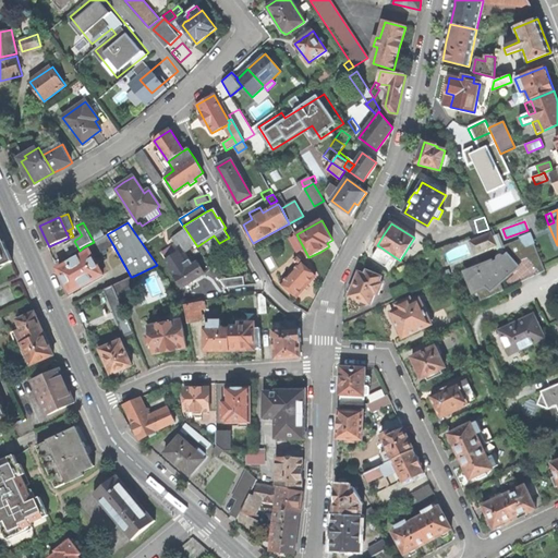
[(0,266),(13,262),(4,242),(0,230),(0,266)]
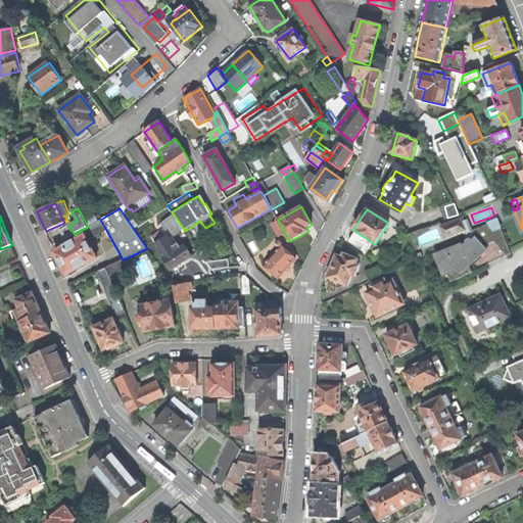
[(173,216),(164,221),(174,234),(182,229),(173,216)]
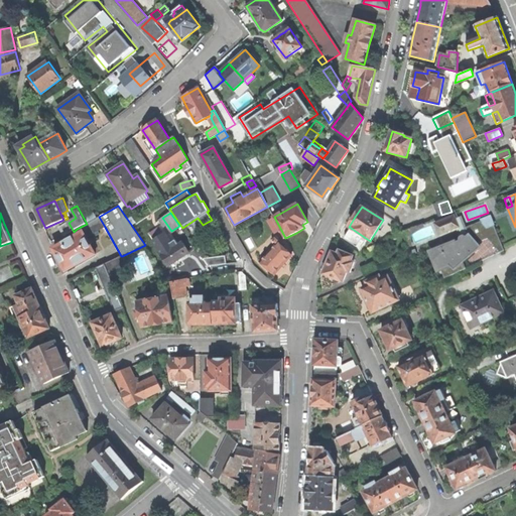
[(435,224),(439,234),(458,227),(454,216),(435,224)]
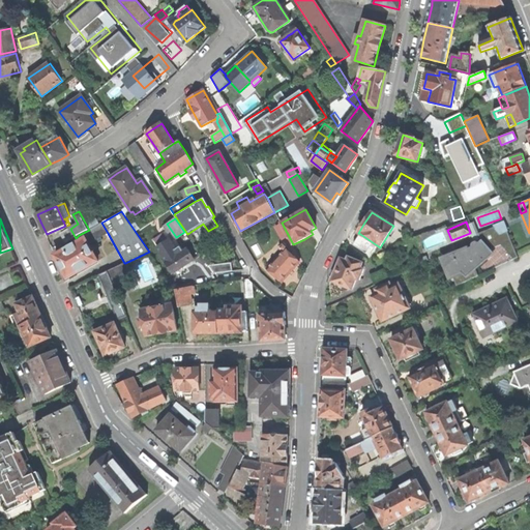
[(85,239),(88,243),(108,233),(101,223),(89,230),(79,235),(82,240),(85,239)]
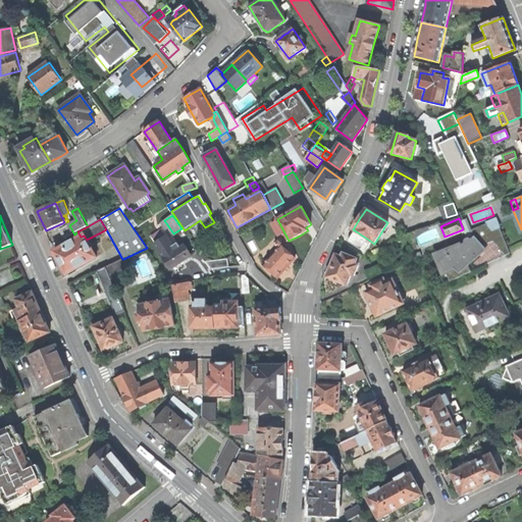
[(161,222),(170,237),(173,233),(164,220),(161,222)]
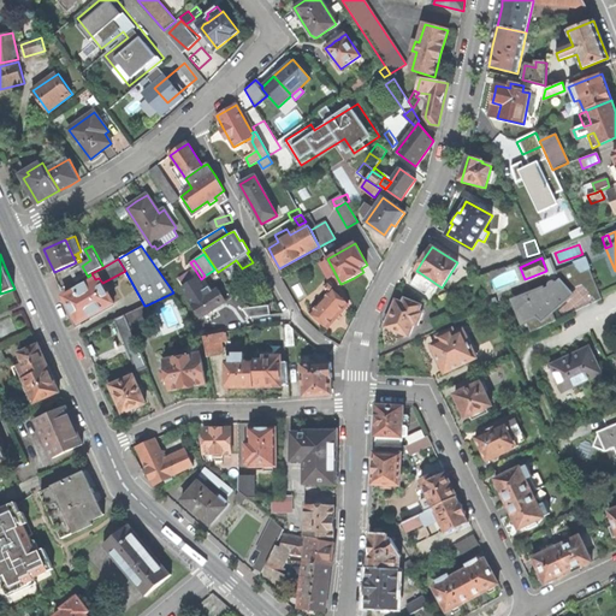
[(88,277),(82,266),(71,272),(77,283),(88,277)]
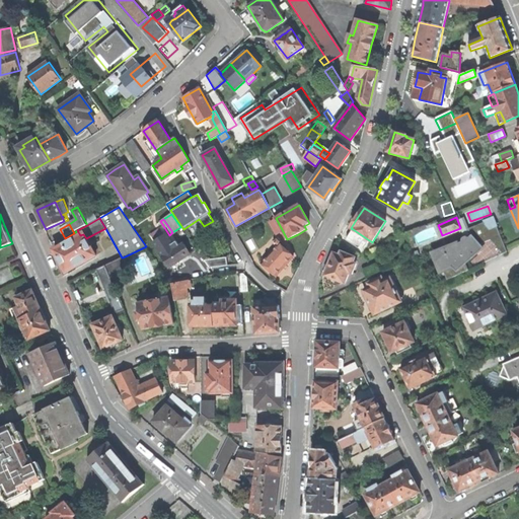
[(410,230),(413,243),(440,238),(437,225),(410,230)]
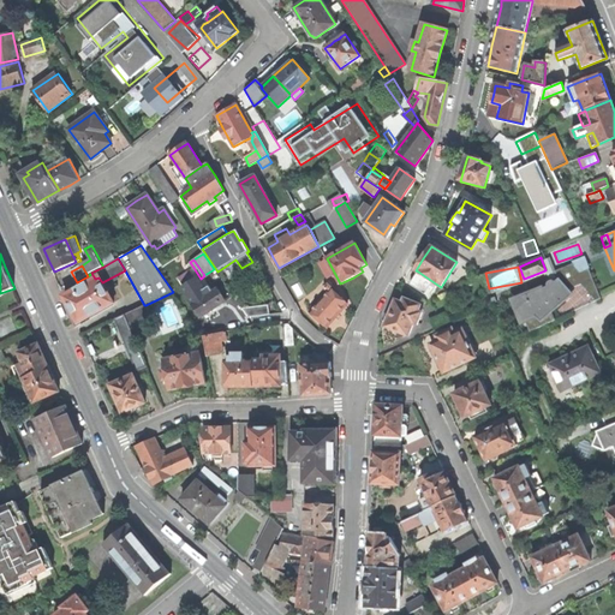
[(410,285),(424,294),(430,286),(435,288),(437,285),(418,272),(410,285)]
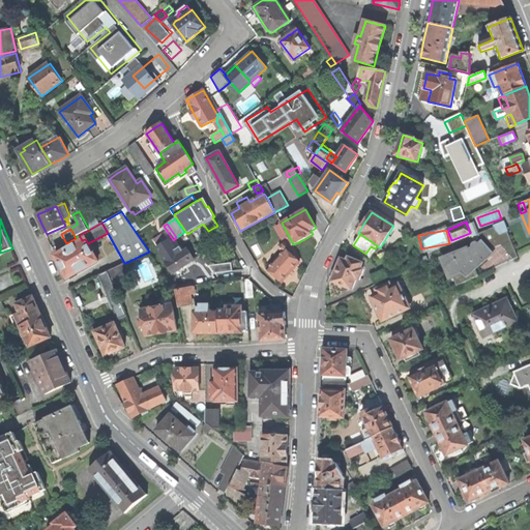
[(60,264),(65,274),(77,269),(78,272),(97,261),(88,243),(85,239),(82,240),(77,243),(69,246),(65,251),(56,256),(60,264)]
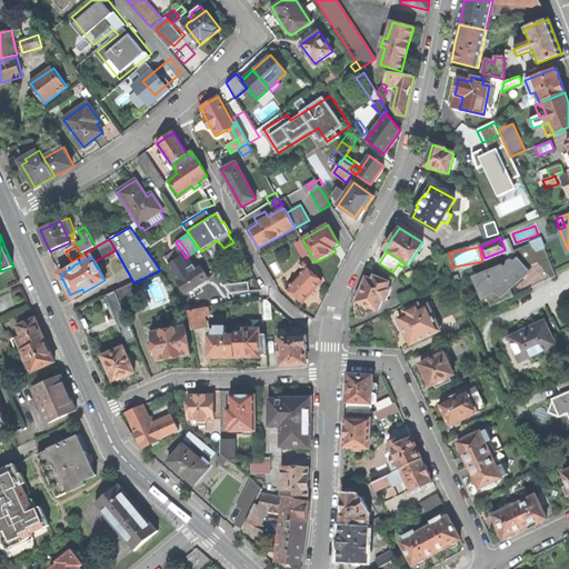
[(168,266),(175,275),(181,270),(187,277),(191,273),(180,257),(168,266)]
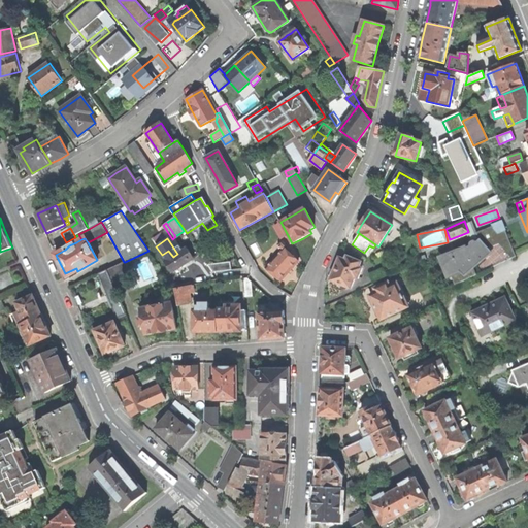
[(440,257),(449,278),(464,272),(466,275),(479,265),(493,252),(483,238),(480,240),(477,239),(474,239),(472,242),(472,244),(469,246),(468,244),(440,257)]
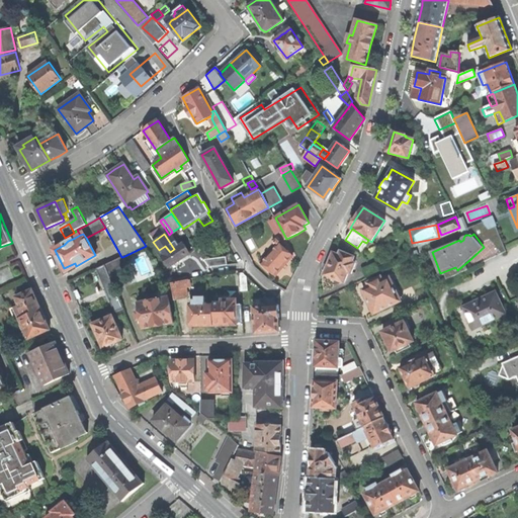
[(159,250),(169,266),(190,253),(187,249),(183,244),(174,249),(170,252),(165,246),(159,250)]
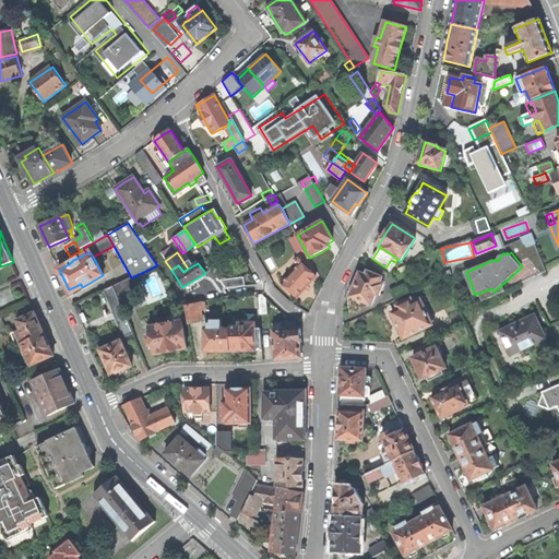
[(283,283),(297,297),(308,286),(316,277),(300,263),(298,265),(283,283)]
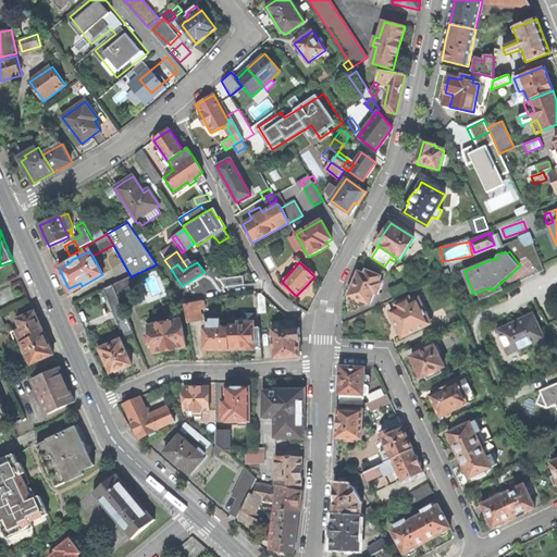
[(354,283),(349,296),(360,300),(359,301),(361,305),(364,306),(368,305),(368,302),(370,304),(374,294),(379,295),(383,283),(380,282),(382,276),(367,271),(366,274),(359,271),(354,283)]
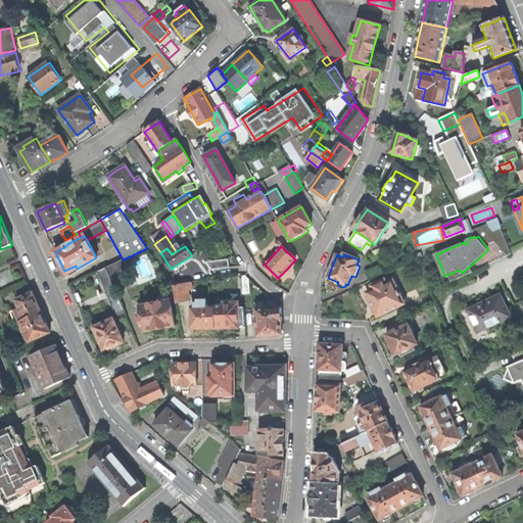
[(207,262),(212,270),(229,267),(228,258),(207,262)]
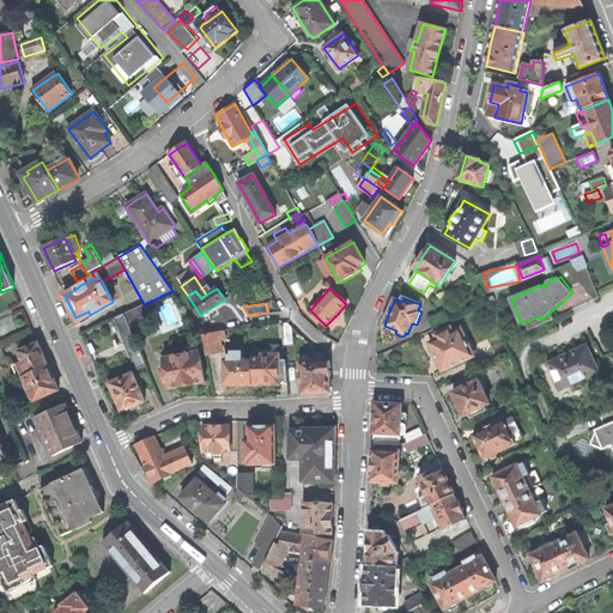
[(144,304),(123,314),(132,331),(153,321),(145,304),(144,304)]
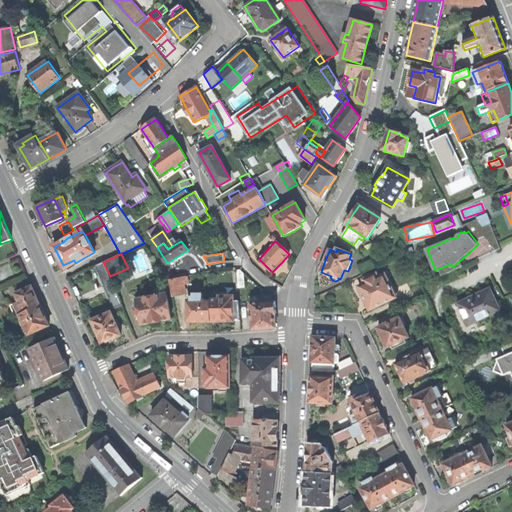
[(95,265),(109,297),(117,293),(110,276),(103,262),(103,261),(95,265)]
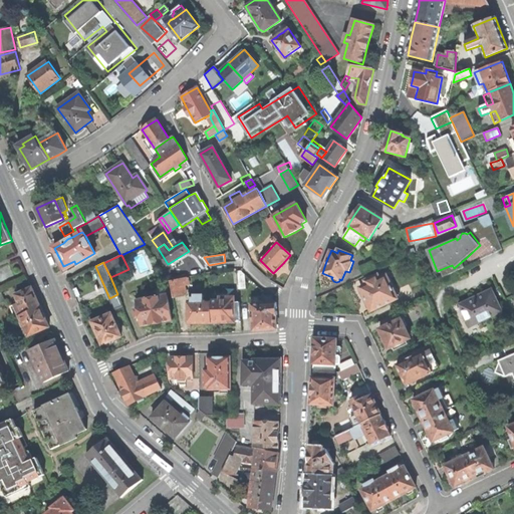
[(359,268),(363,275),(375,270),(372,262),(359,268)]
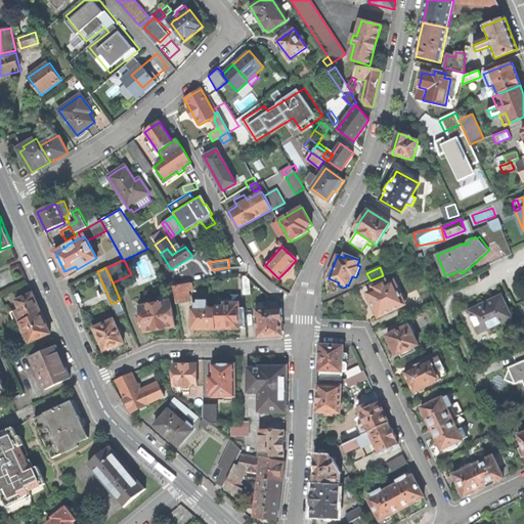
[(244,295),(251,294),(250,280),(246,276),(243,277),(244,295)]
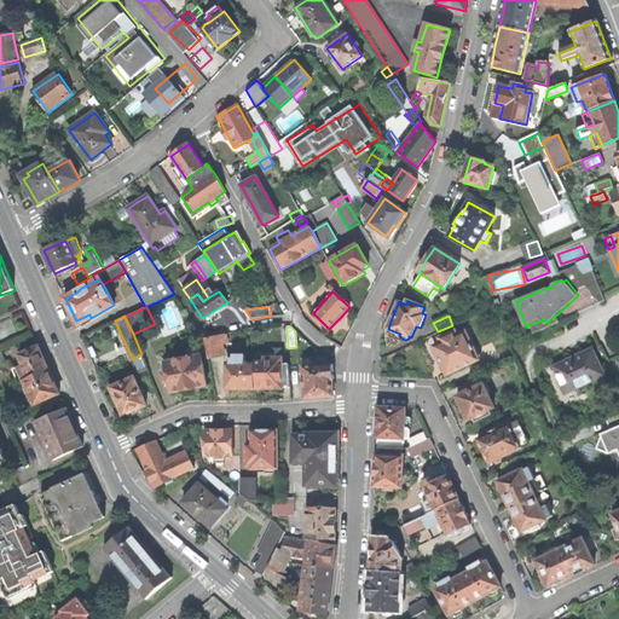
[(440,363),(446,375),(479,360),(466,331),(457,335),(455,331),(439,337),(441,342),(433,347),(440,363)]
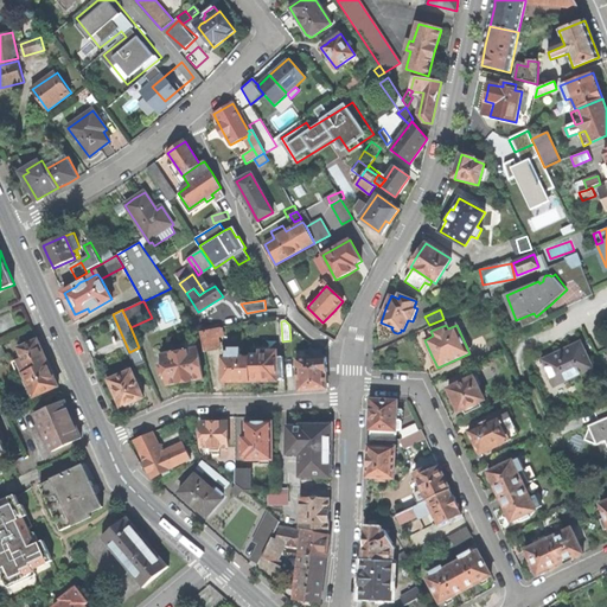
[(200,332),(205,352),(219,350),(217,338),(215,328),(200,332)]
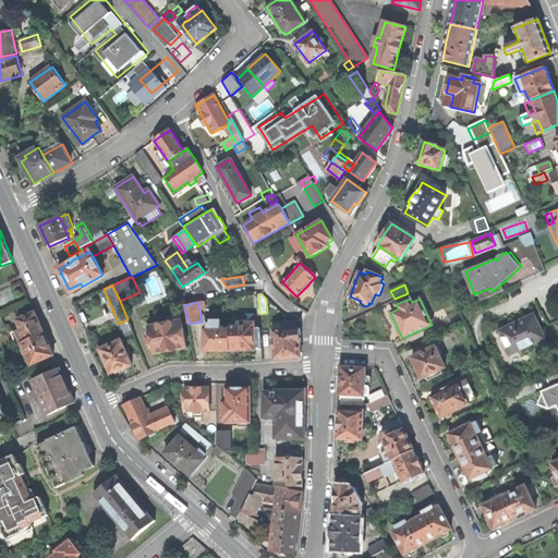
[(22,328),(27,340),(45,332),(40,323),(36,312),(19,319),(22,328)]
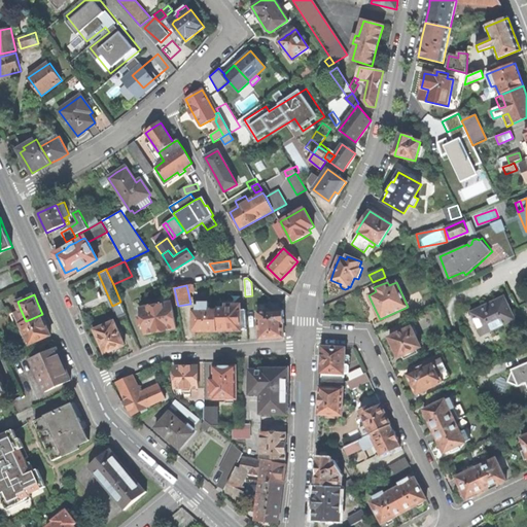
[(471,312),(482,335),(515,319),(503,296),(487,305),(471,312)]
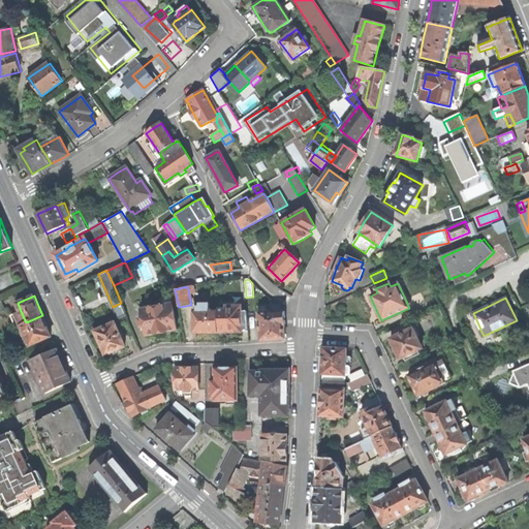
[(113,307),(118,318),(126,315),(121,303),(113,307)]
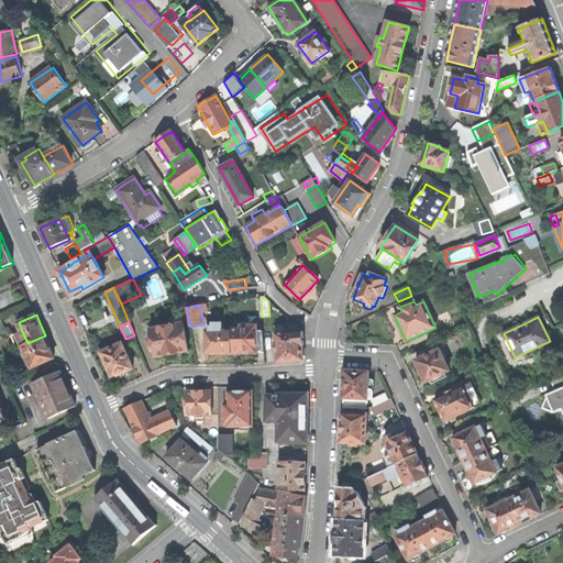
[(154,348),(156,357),(168,355),(170,357),(176,356),(177,354),(177,353),(183,352),(189,351),(184,323),(151,329),(153,339),(148,340),(150,349),(154,348)]
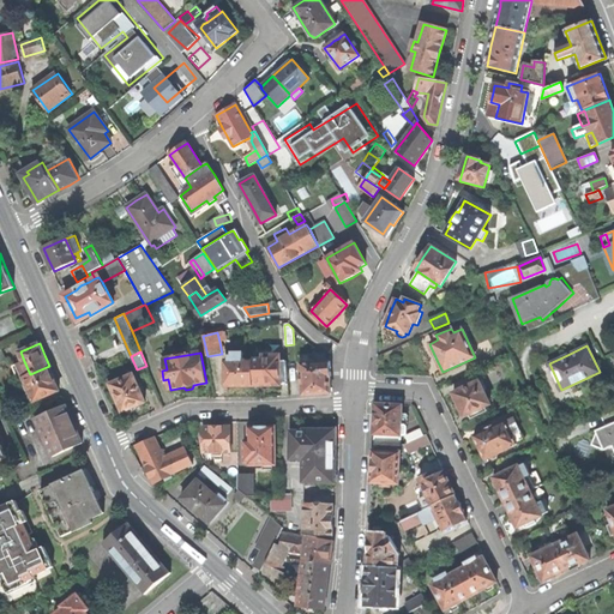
[(253,359),(253,361),(253,386),(269,386),(281,386),(281,355),(271,355),(271,359),(262,359),(253,359)]
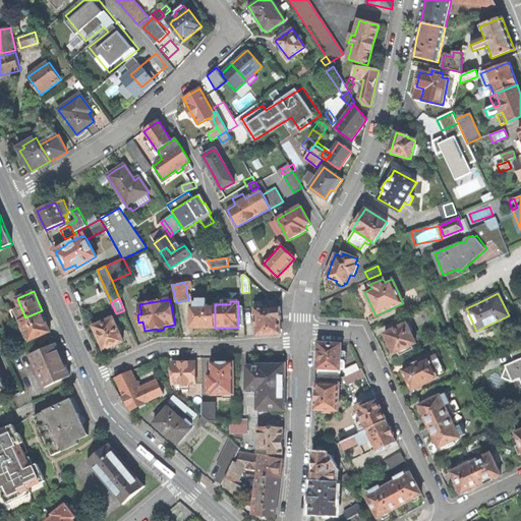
[(16,322),(21,320),(25,317),(20,306),(12,310),(16,322)]
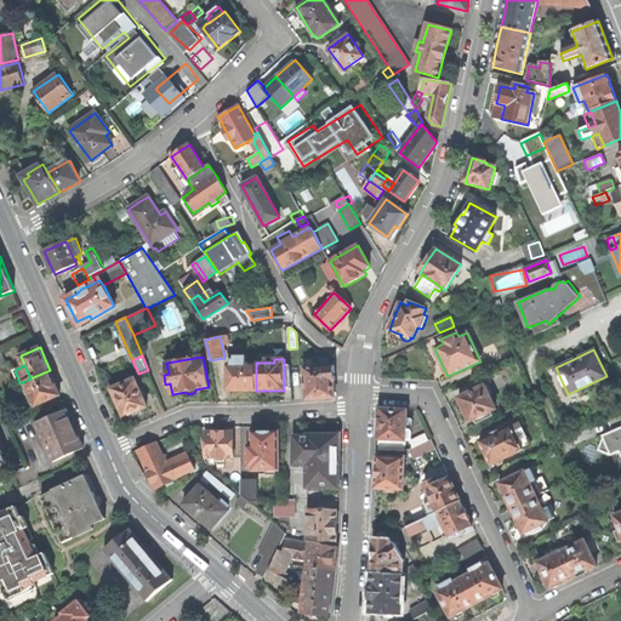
[(243,391),(256,391),(256,365),(248,365),(237,365),(233,365),(228,365),(229,391),(243,391)]
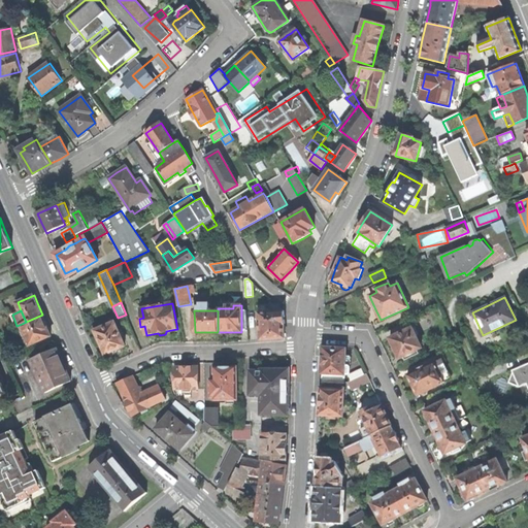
[(261,330),(261,339),(272,338),(285,337),(284,324),(286,324),(285,310),(270,311),(269,310),(266,310),(259,311),(260,323),(258,323),(259,330),(261,330)]
